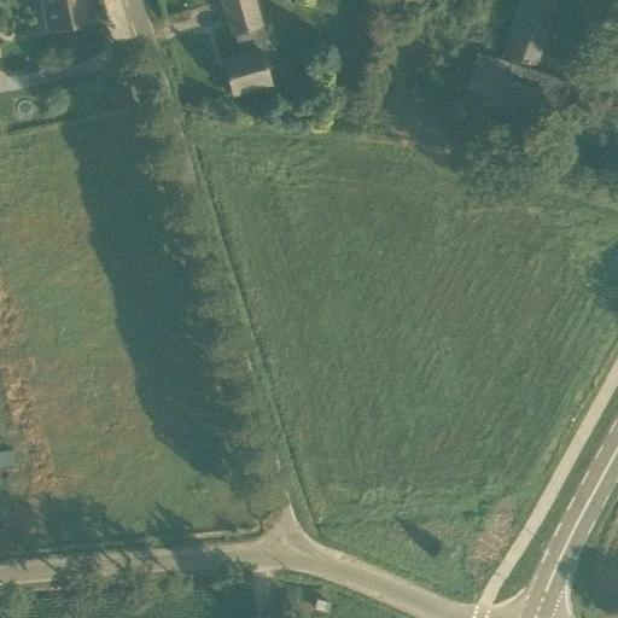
[(87,0),(42,0),(50,29),(92,21),(87,0)]
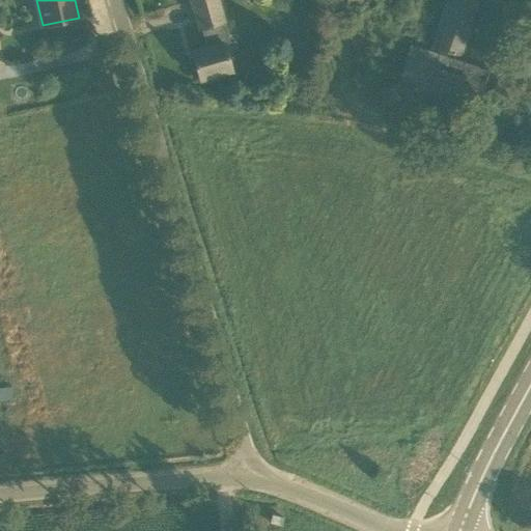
[(229,42),(224,24),(225,23),(218,0),(190,0),(199,31),(201,30),(206,47),(192,51),(199,80),(231,71),(224,43),(229,42)]
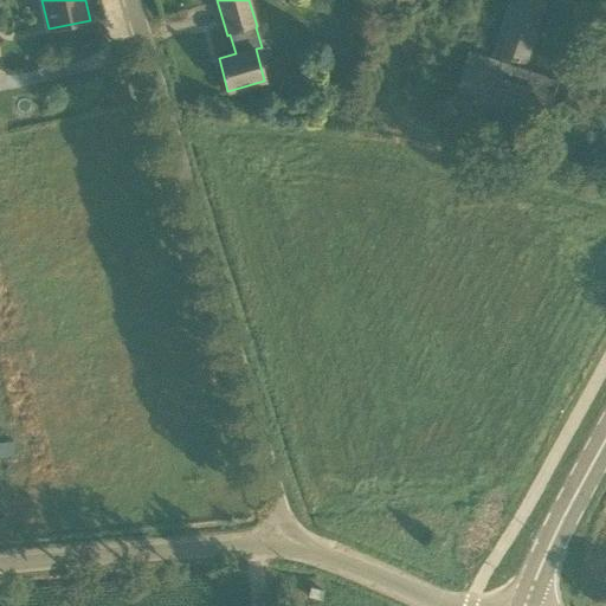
[(527,65),(547,0),(508,0),(491,55),(527,65)]
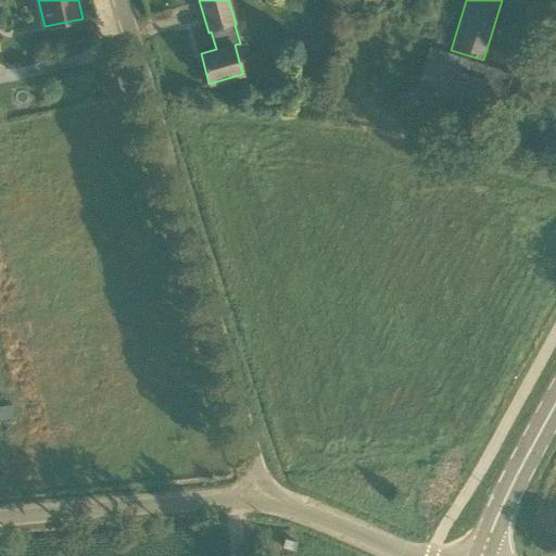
[(500,115),(513,74),(430,47),(417,88),(500,115)]
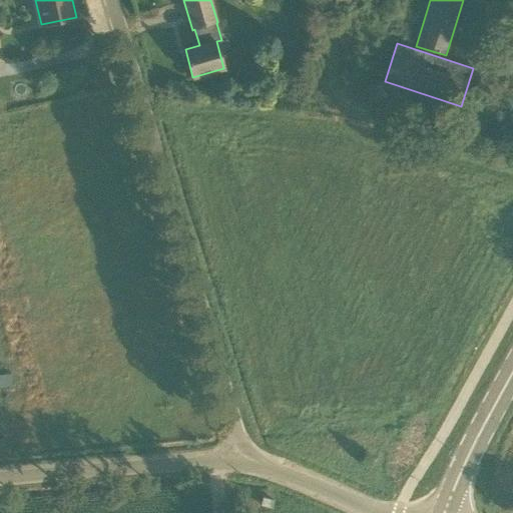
[(261,505),(272,508),(274,500),(263,497),(261,505)]
